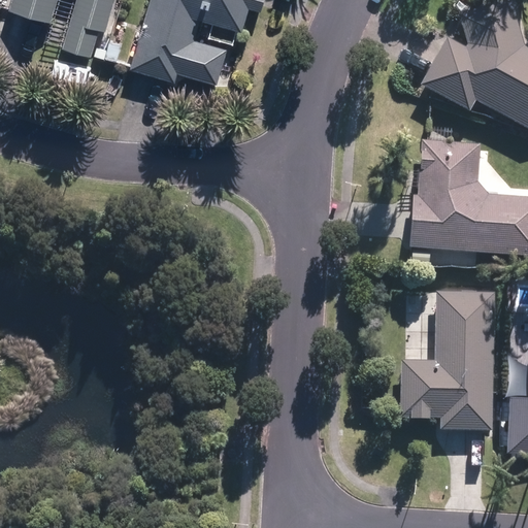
[(105,28),(112,0),(10,0),(9,6),(51,18),(56,0),(74,0),(62,44),(91,53),(99,26),(105,28)]
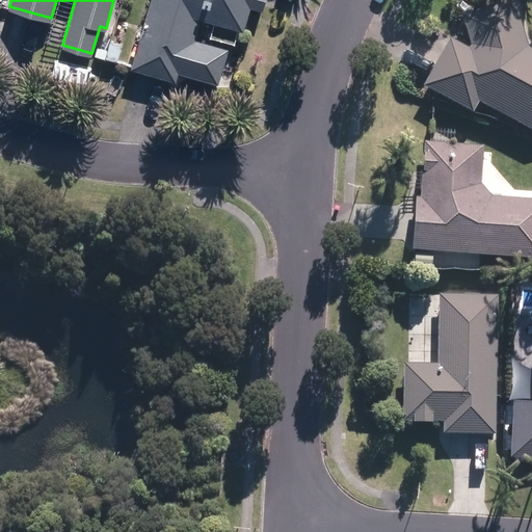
[(150,0),(131,64),(177,79),(188,40),(195,41),(203,17),(243,29),(250,4),(264,7),(265,0),(150,0)]
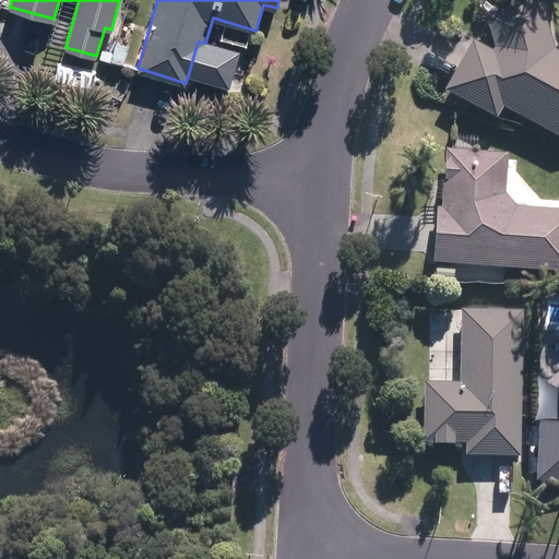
[(558,48),(557,47),(543,0),(534,0),(486,14),(496,46),(494,49),(474,38),(445,88),(498,116),(504,105),(558,134),(558,48)]
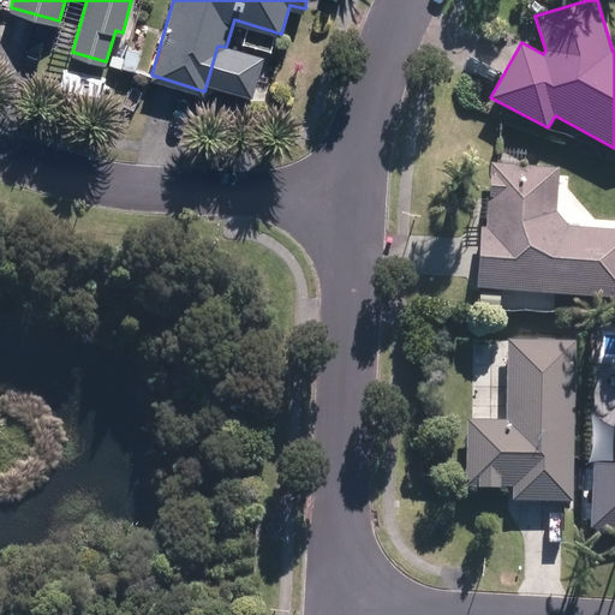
[(482,225),(477,287),(614,296),(614,227),(569,225),(557,210),(561,167),(493,161),(487,226),(482,225)]
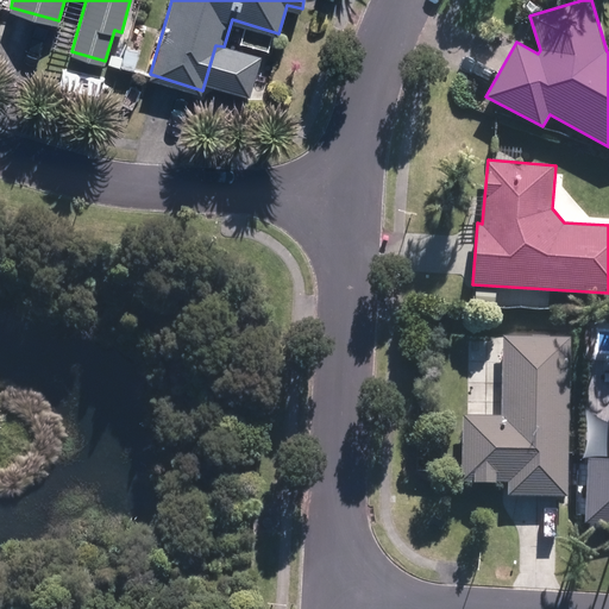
[(547,334),(468,333),(466,421),(454,421),(453,487),(502,488),(502,501),(563,502),(566,341),(547,341),(547,334)]
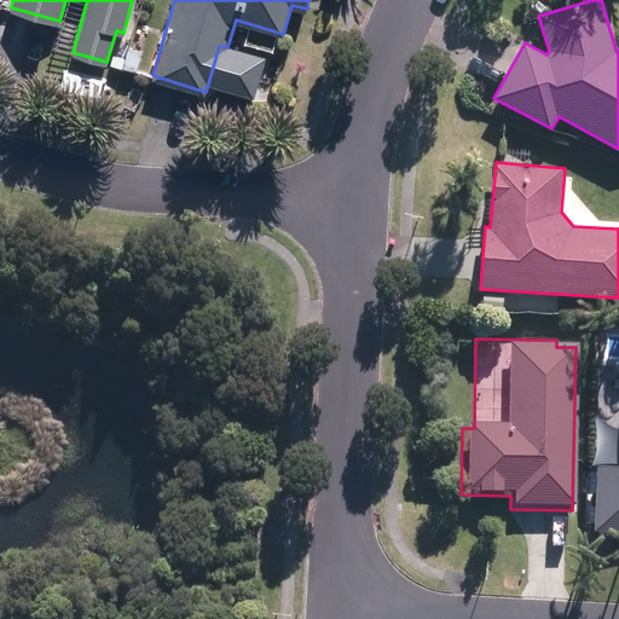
[(618,404),(615,404),(611,473),(586,473),(585,536),(618,537),(618,404)]
